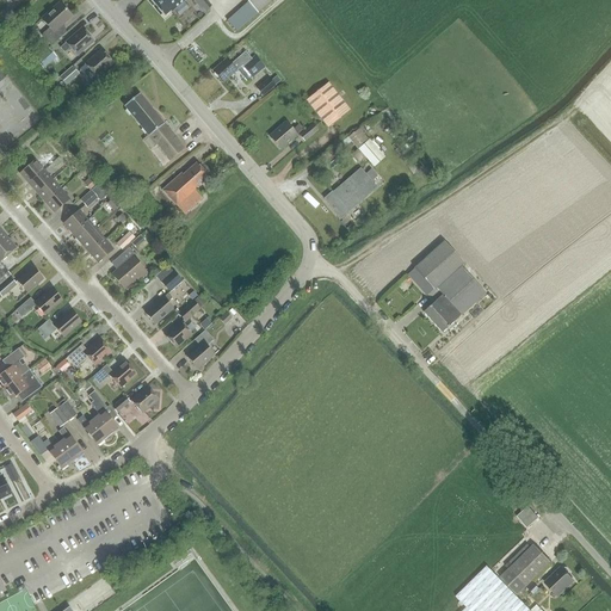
[(149,0),(164,16),(168,10),(171,12),(184,0),(149,0)]
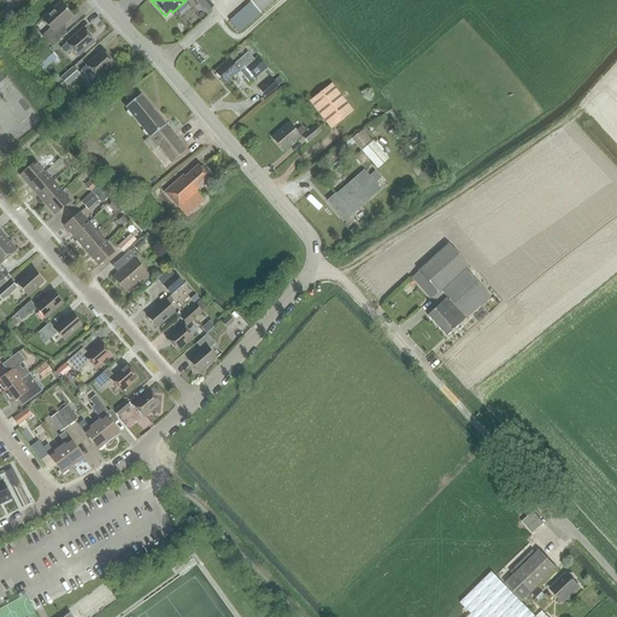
[(247,0),(259,13),(274,0),(247,0)]
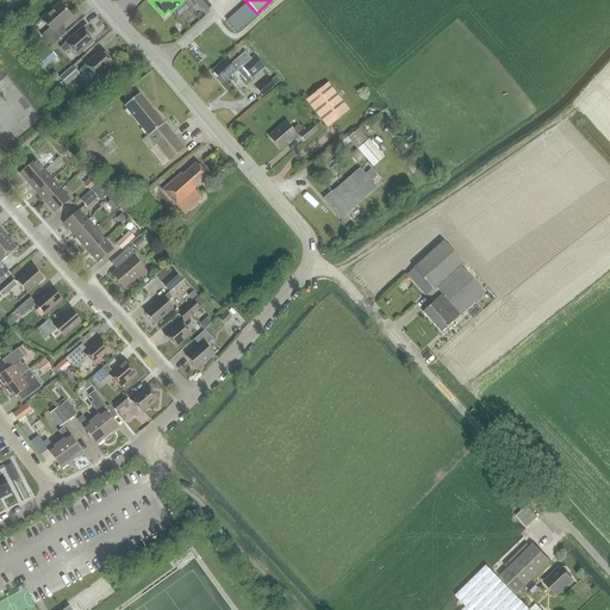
[(58,29),(70,17),(58,4),(41,19),(49,29),(41,36),(50,47),(63,35),(58,29)]
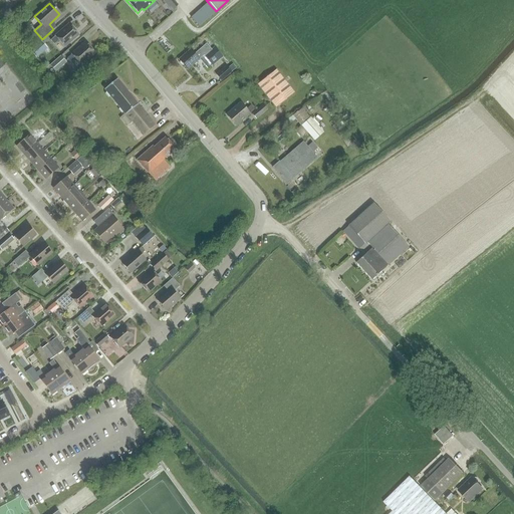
[(64,47),(78,35),(68,24),(55,36),(50,40),(53,44),(58,40),(64,47)]
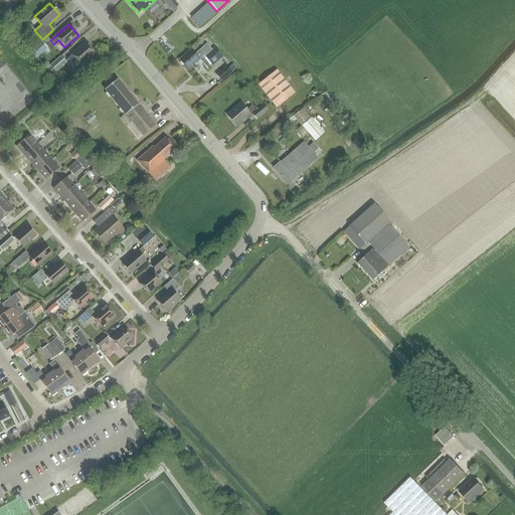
[(47,48),(41,40),(29,50),(36,58),(47,48)]
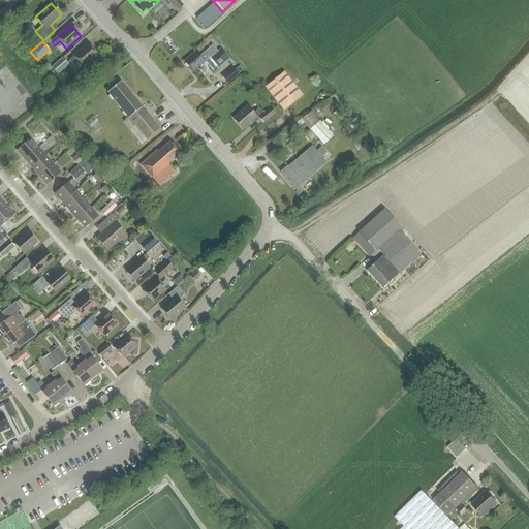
[(83,67),(97,55),(88,43),(73,56),(68,60),(72,64),(78,60),(83,67)]
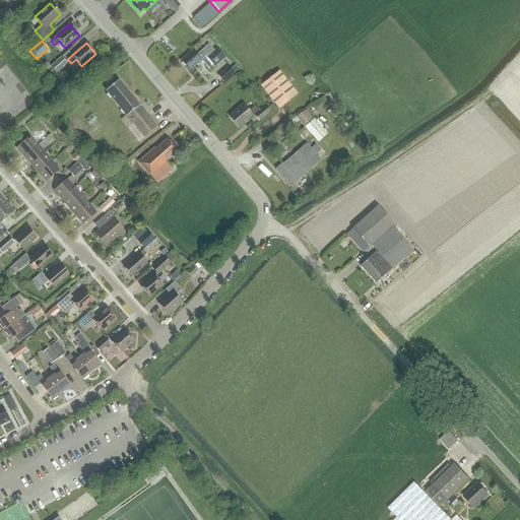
[(192,51),(181,61),(182,62),(182,64),(184,66),(186,66),(189,70),(201,60),(200,60),(206,55),(214,65),(215,65),(224,58),(216,49),(213,51),(208,45),(202,50),(196,55),(192,51)]
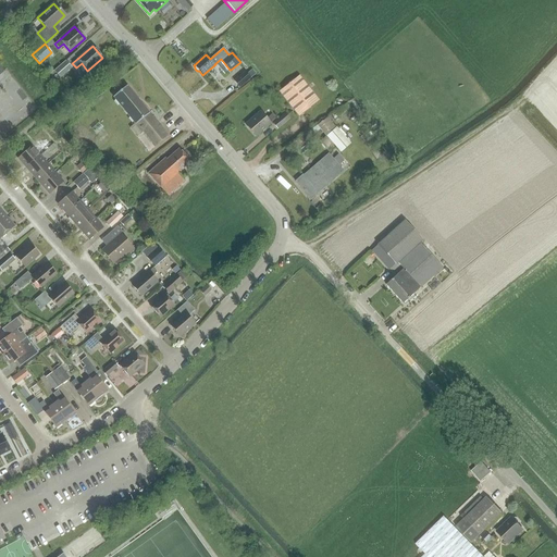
[(224,75),(230,70),(221,59),(214,64),(215,64),(224,75)]
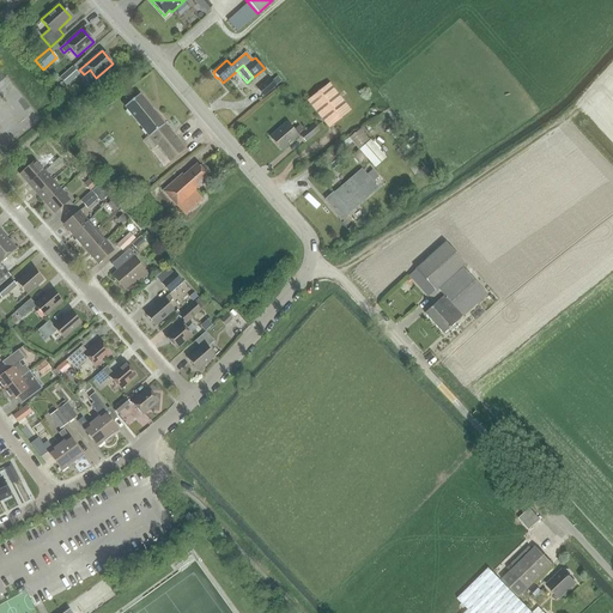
[(72,67),(59,78),(65,84),(78,73),(72,67)]
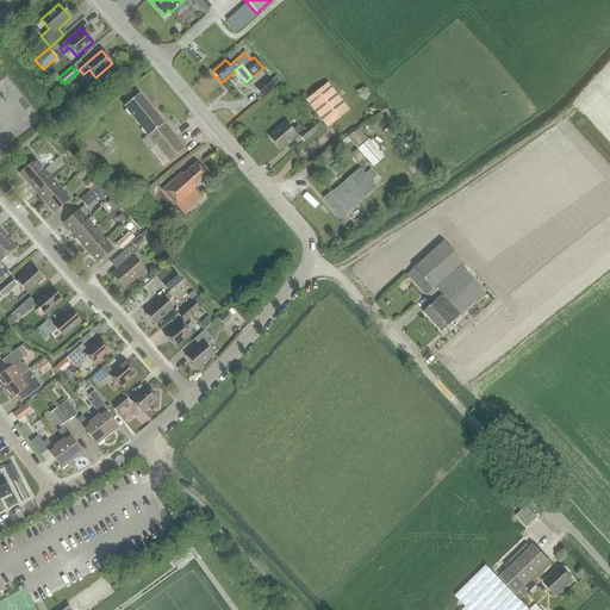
[(256,88),(263,95),(275,86),(268,78),(256,88)]
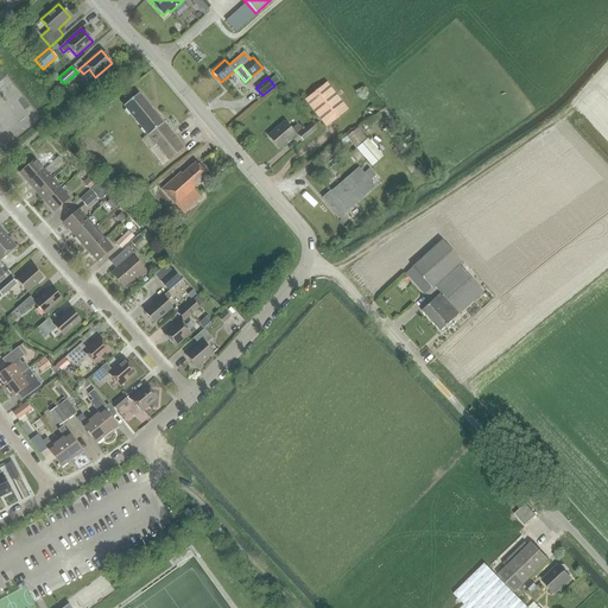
[(325,83),(305,100),(309,105),(308,105),(324,125),(331,124),(348,111),(334,93),(327,83),(325,83)]
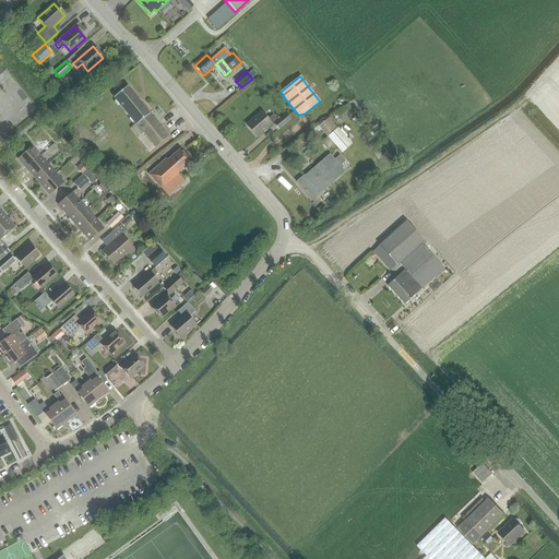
[(114,97),(134,123),(130,128),(150,152),(168,137),(127,86),(114,97)]
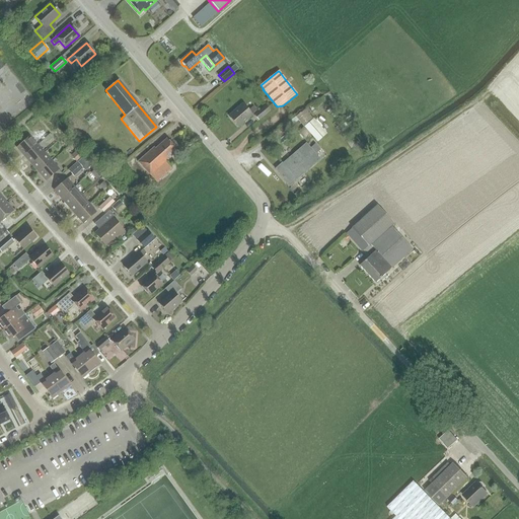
[(322,96),(313,103),(315,107),(325,100),(322,96)]
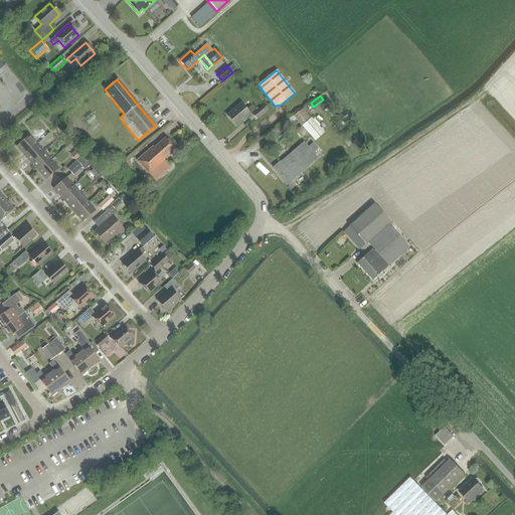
[(226,115),(236,126),(249,114),(254,110),(250,106),(246,110),(240,104),(226,115)]
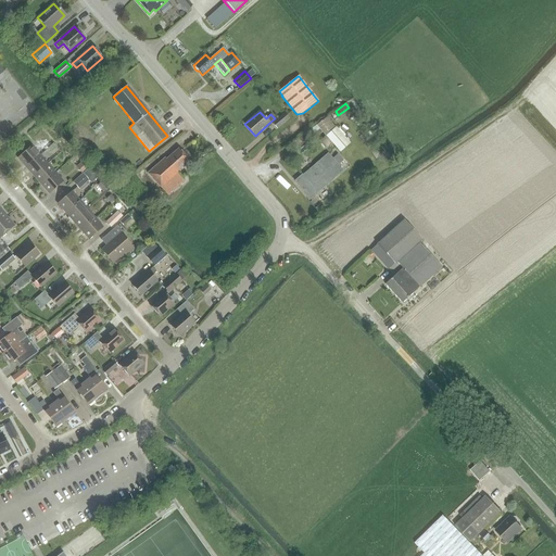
[(289,118),(283,113),(272,123),(277,129),(289,118)]
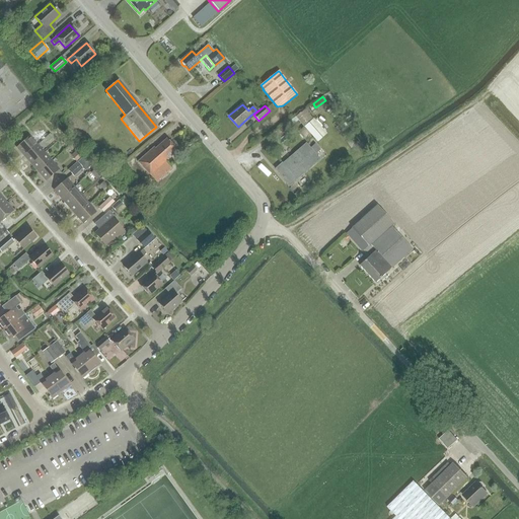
[(303,127),(317,142),(326,134),(313,119),(303,127)]
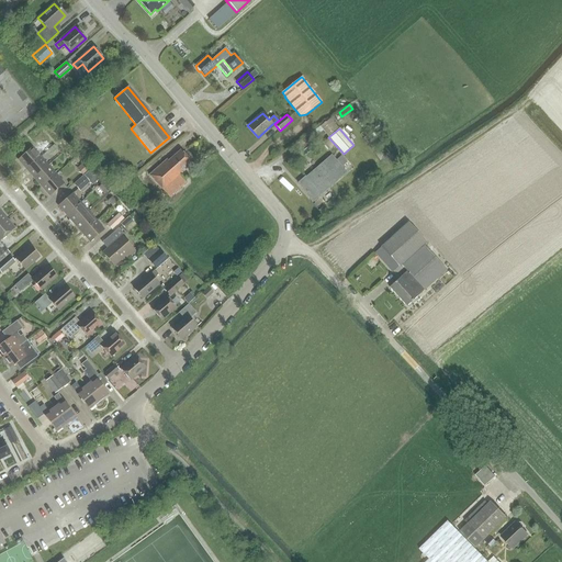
[(25,169),(40,157),(32,147),(18,160),(25,169)]
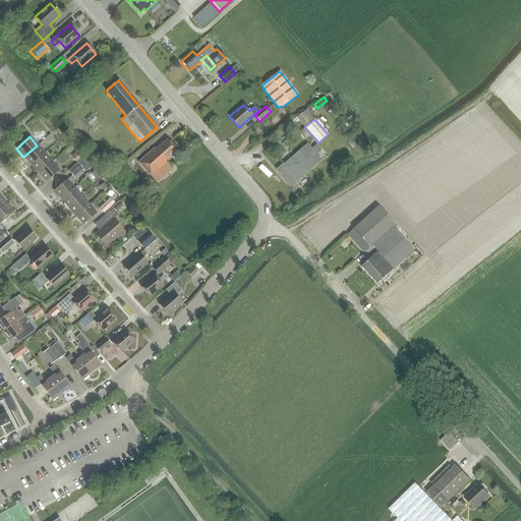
[(166,160),(177,151),(167,139),(157,150),(155,148),(139,161),(152,175),(158,181),(172,168),(166,160)]
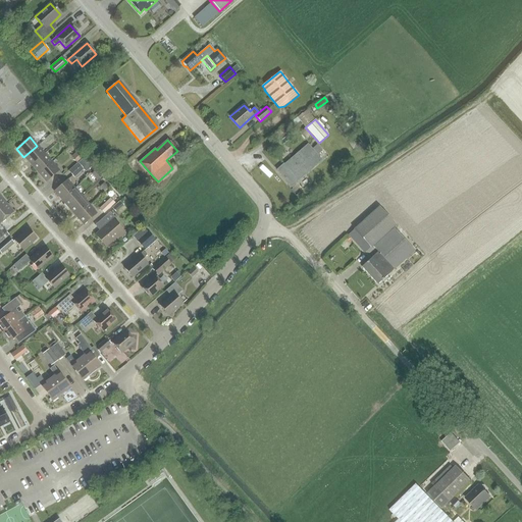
[(275,143),(269,148),(272,152),(278,147),(275,143)]
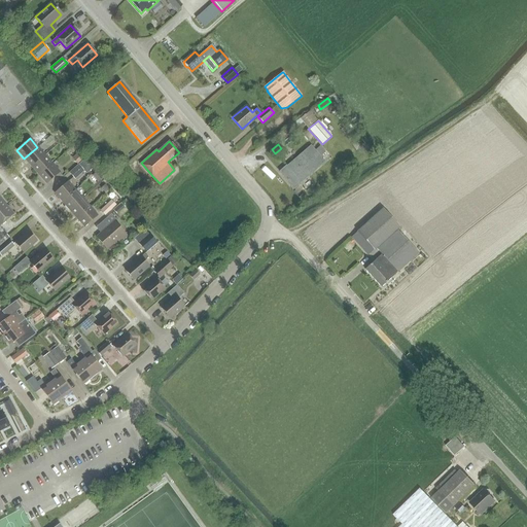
[(293,188),(325,162),(320,156),(325,152),(319,146),(315,150),(311,145),(287,167),(286,165),(279,171),(293,188)]
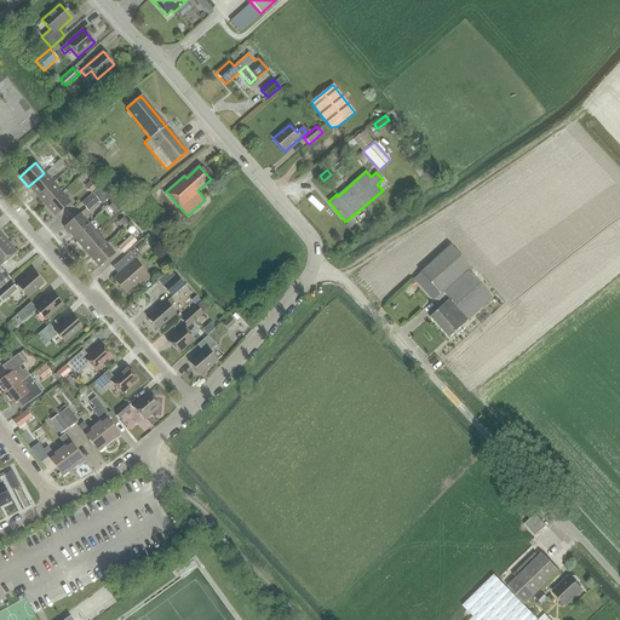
[(36,196),(52,183),(44,173),(28,187),(36,196)]
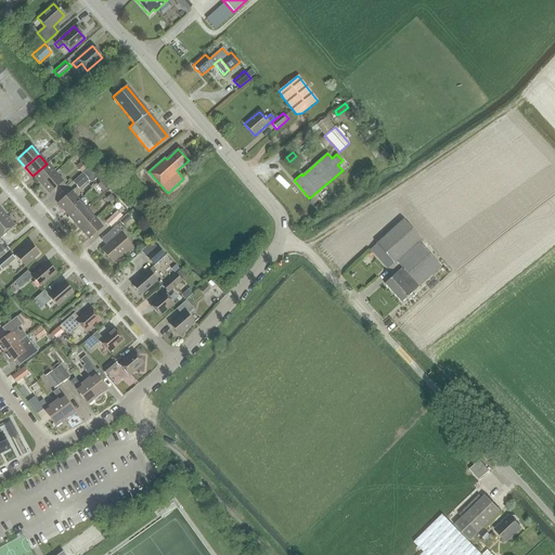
[(75,167),(81,173),(88,168),(81,160),(75,167)]
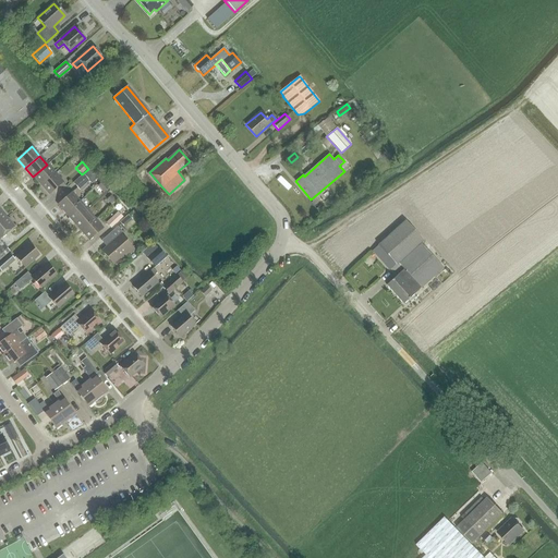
[(40,185),(55,173),(47,165),(33,177),(40,185)]
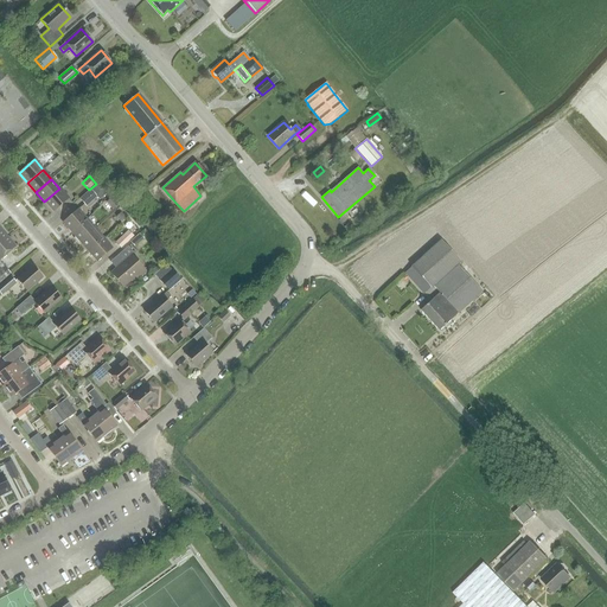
[(97,197),(100,200),(107,193),(97,183),(90,190),(97,197)]
